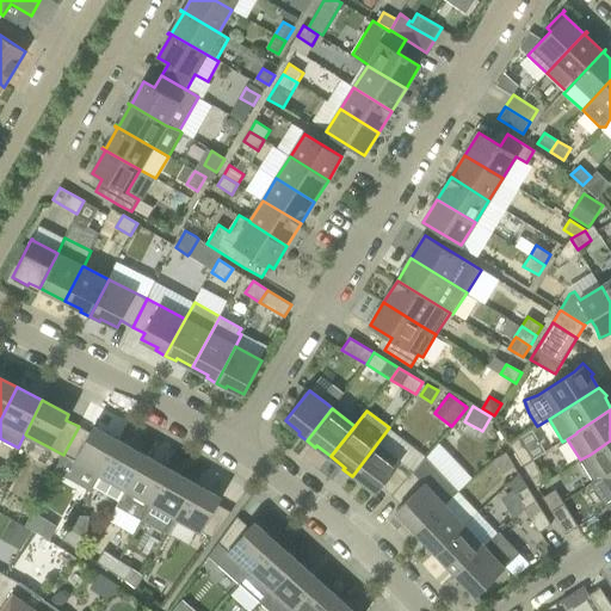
[(94,426),(91,433),(79,426),(63,455),(75,461),(100,475),(119,440),(94,426)]
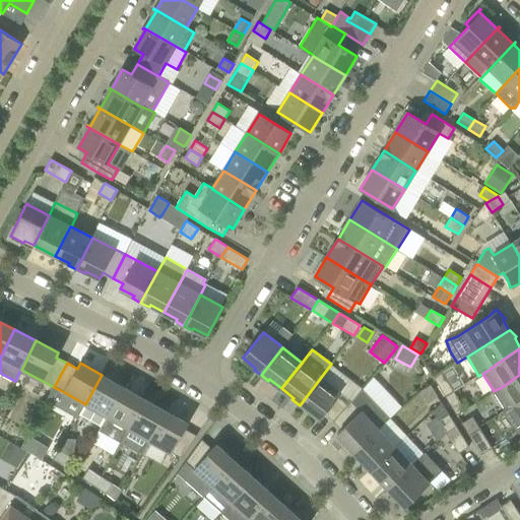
[(333,421),(363,389),(331,364),(300,405),(307,410),(308,409),(320,418),(324,414),(333,421)]
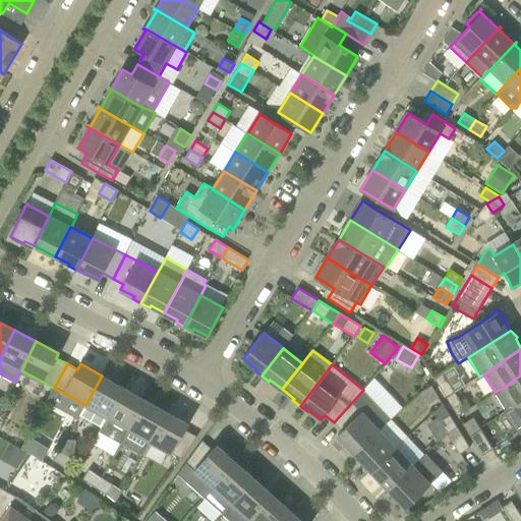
[(100,426),(106,416),(107,417),(123,388),(102,375),(85,405),(80,415),(100,426)]
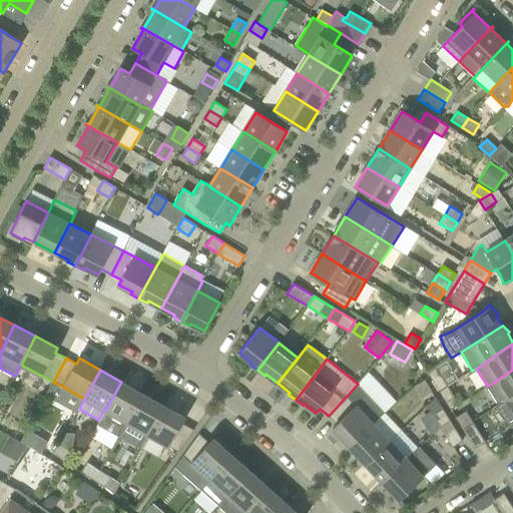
[(512,370),(495,382),(507,400),(512,395),(512,370)]
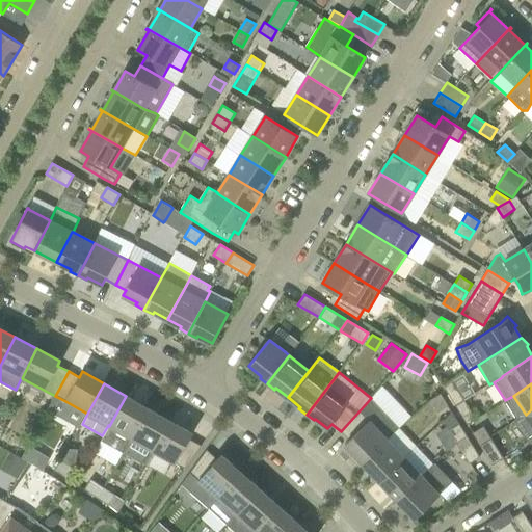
[(382,384),(371,398),(341,431),(349,440),(345,444),(356,456),(354,457),(361,464),(399,428),(411,417),(382,384)]
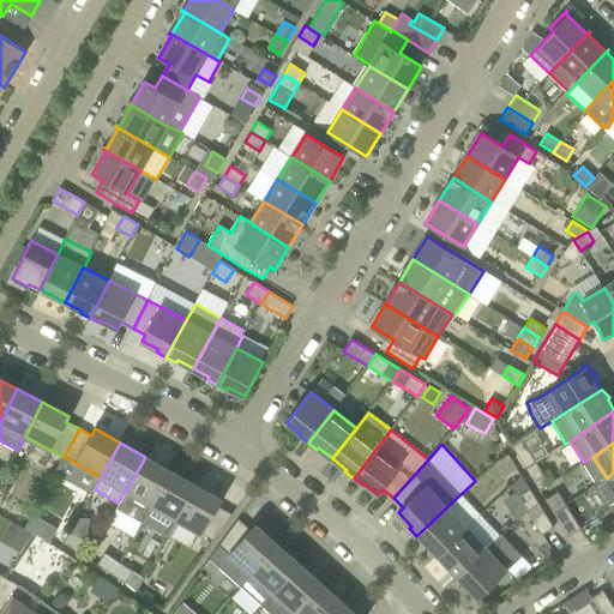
[(525,468),(536,462),(528,447),(517,453),(525,468)]
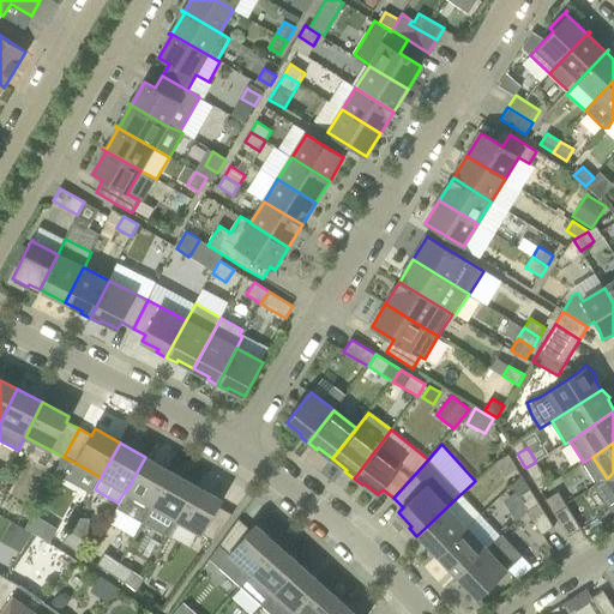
[(505,476),(517,468),(509,455),(497,462),(505,476)]
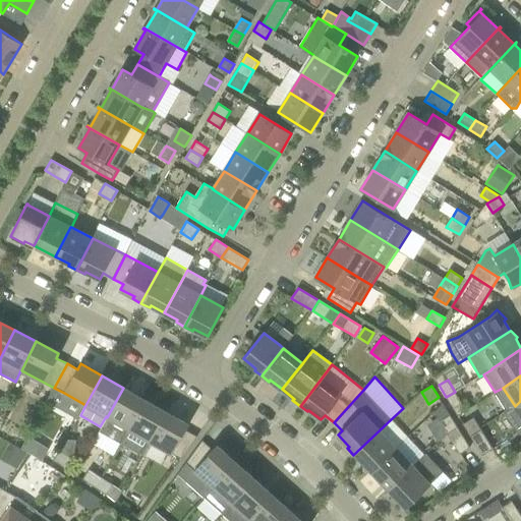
[(145,400),(123,388),(107,417),(108,417),(100,431),(120,443),(145,400)]
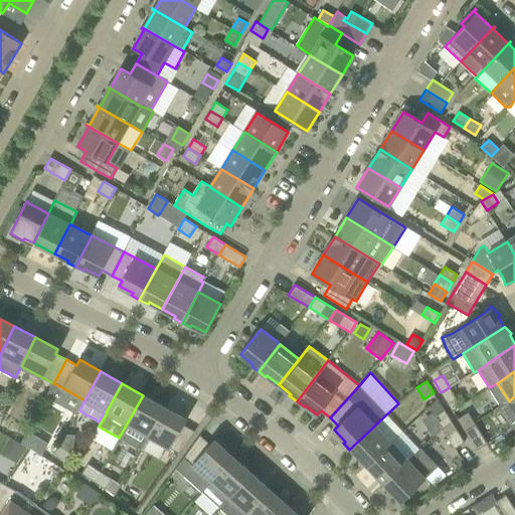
[(457,399),(450,387),(441,392),(449,404),(457,399)]
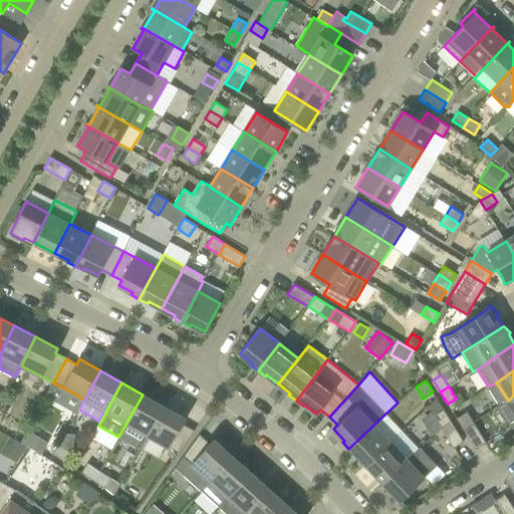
[(140,449),(148,435),(164,407),(143,395),(118,437),(140,449)]
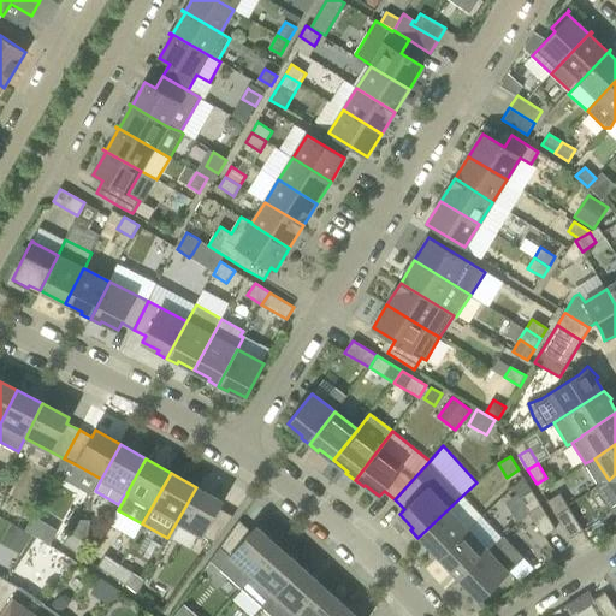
[(615,474),(609,480),(596,489),(610,511),(615,507),(615,474)]
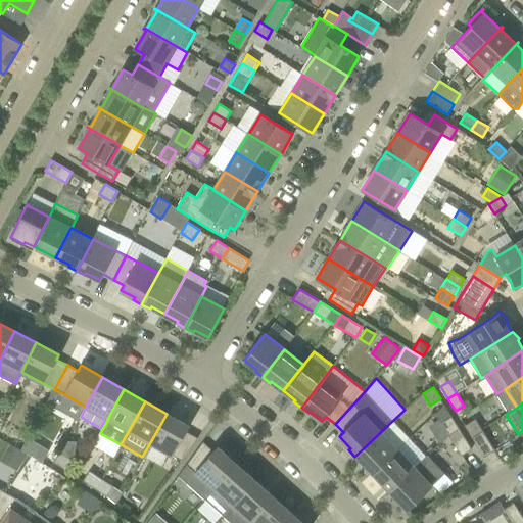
[(436,413),(441,423),(449,435),(460,428),(453,416),(452,417),(444,405),(436,413)]
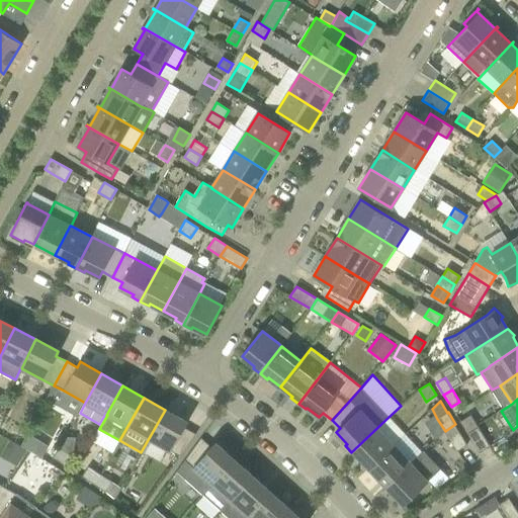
[(149,438),(180,456),(196,434),(184,427),(187,422),(165,410),(149,438)]
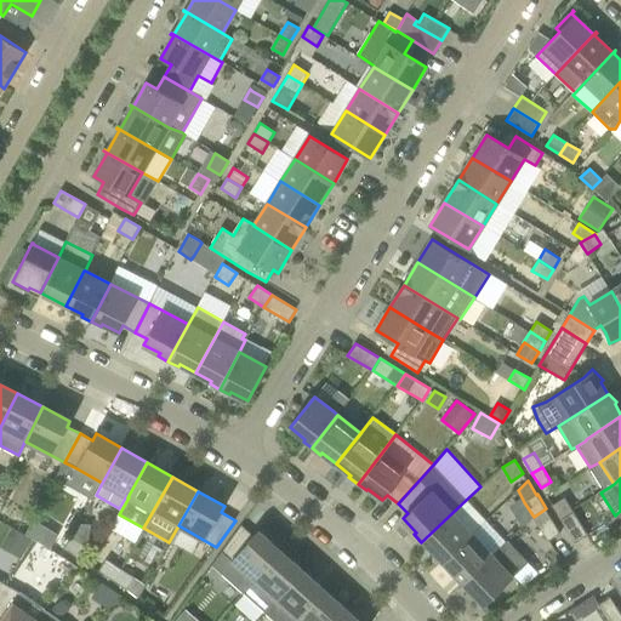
[(560,520),(574,512),(564,497),(552,506),(560,520)]
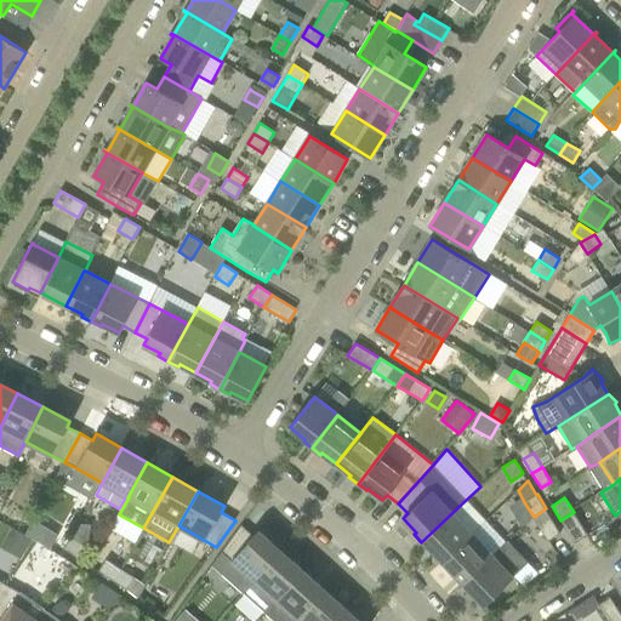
[(431,548),(443,562),(472,534),(486,520),(466,500),(421,542),(428,551),(431,548)]
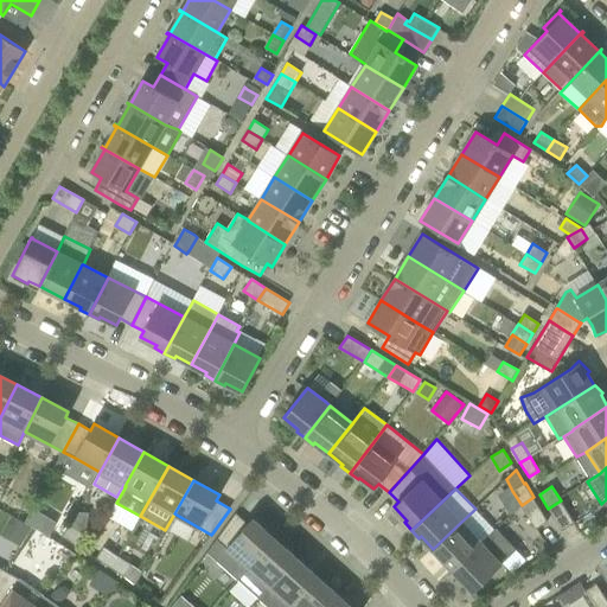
[(536,529),(548,522),(534,497),(522,505),(523,509),(536,529)]
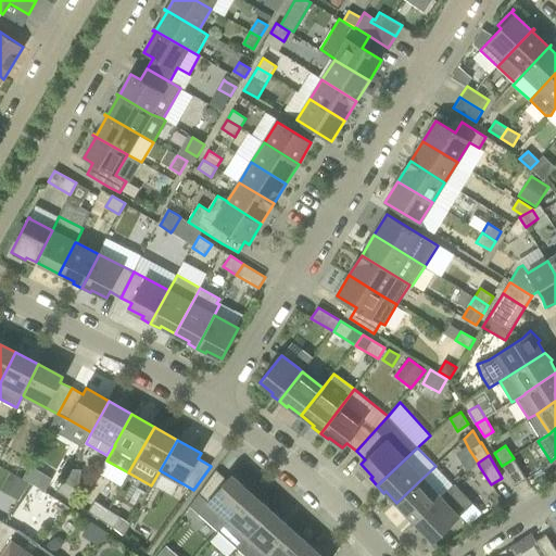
[(515,487),(527,479),(515,460),(514,458),(502,466),(515,487)]
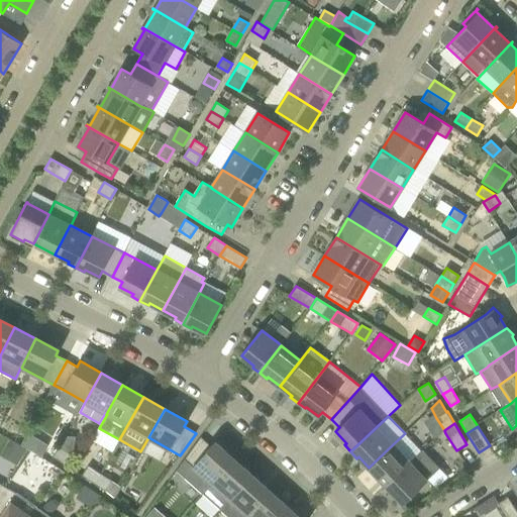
[(21,444),(30,449),(37,438),(28,432),(21,444)]
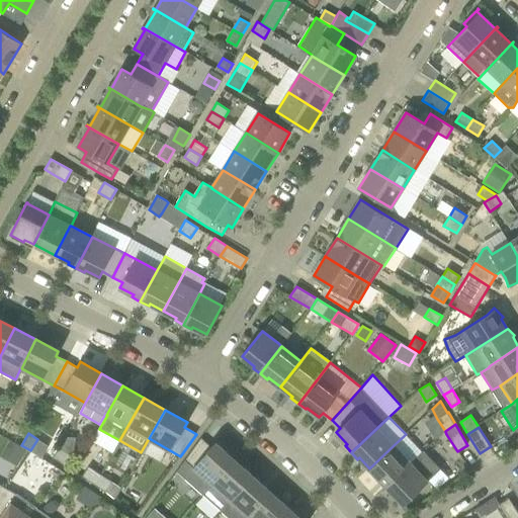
[(211,447),(201,438),(177,471),(203,495),(235,459),(216,443),(211,447)]
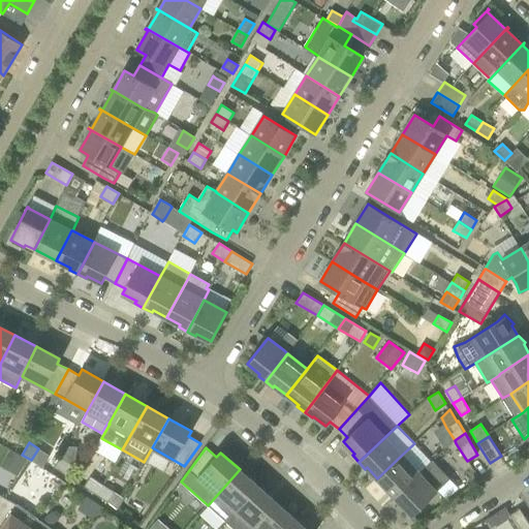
[(10,449),(5,457),(23,467),(28,459),(10,449)]
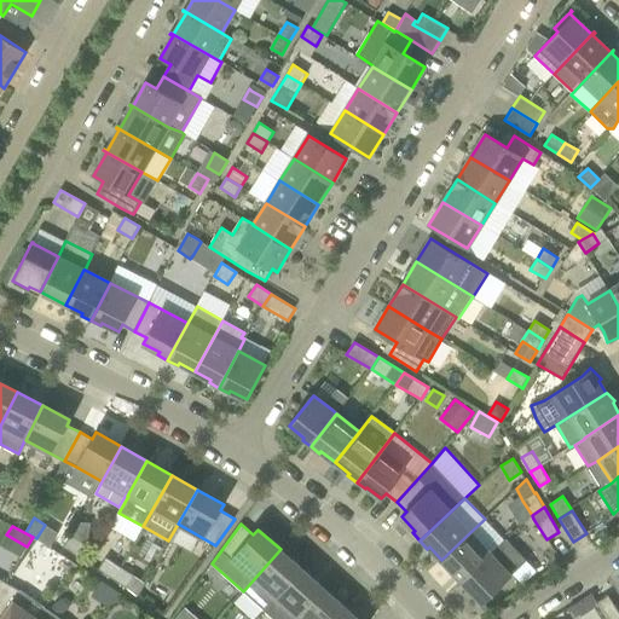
[(470,532),(441,560),(453,573),(452,574),(460,583),(491,554),(470,532)]
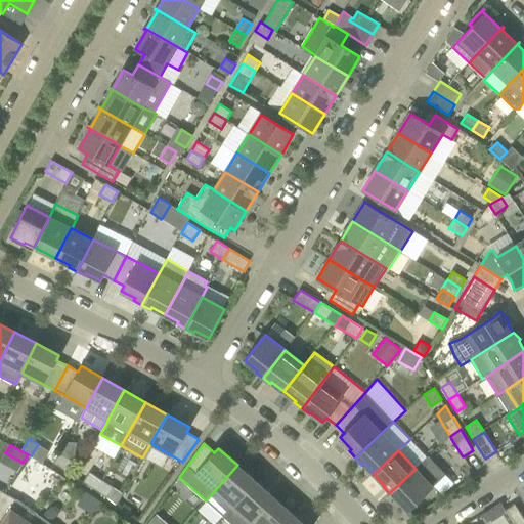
[(66,471),(73,461),(60,452),(53,463),(66,471)]
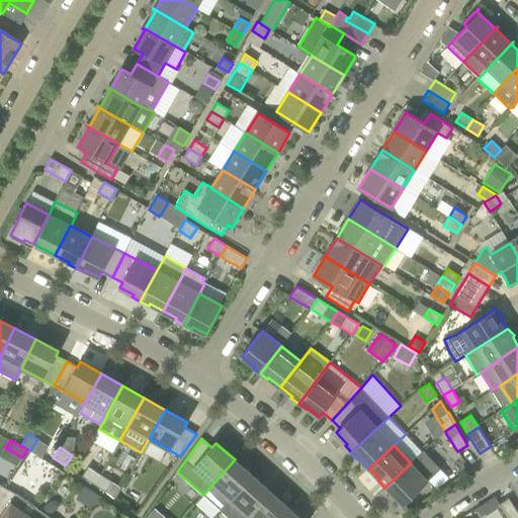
[(404,504),(441,468),(424,450),(411,463),(384,488),(391,494),(393,493),(404,504)]
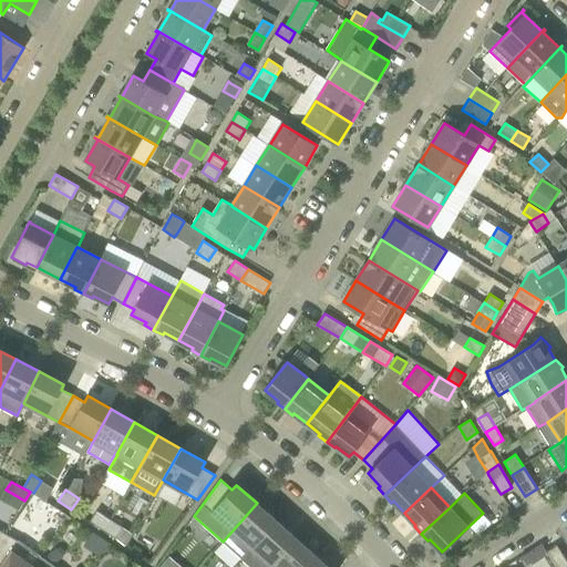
[(277,521),(257,503),(223,542),(243,559),(277,521)]
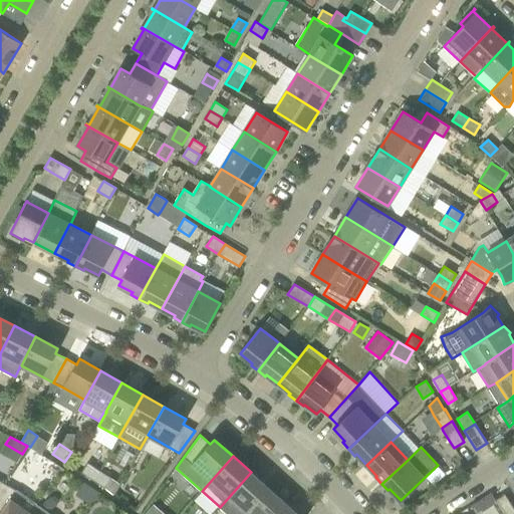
[(93,481),(99,471),(88,463),(81,473),(93,481)]
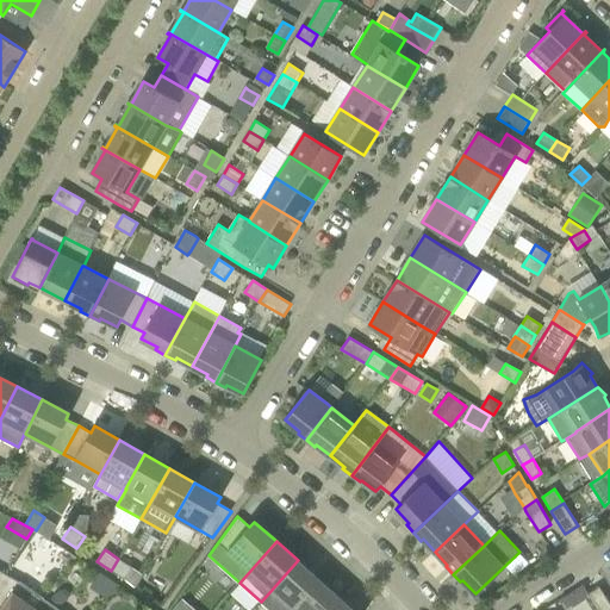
[(118,559),(111,571),(125,579),(132,567),(118,559)]
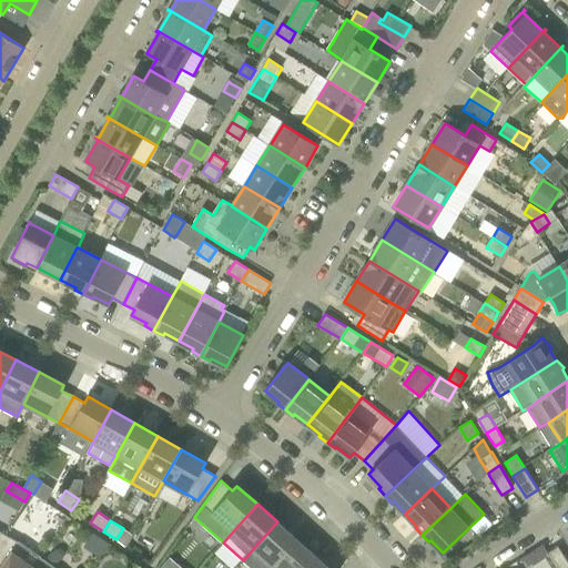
[(243,560),(252,567),(271,567),(296,539),(277,521),(243,560)]
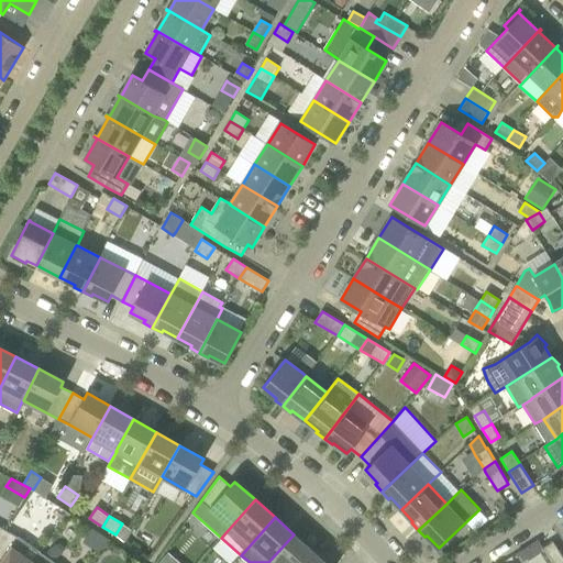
[(0,559),(2,561),(0,562),(32,562),(41,552),(19,538),(4,530),(0,537),(0,559)]
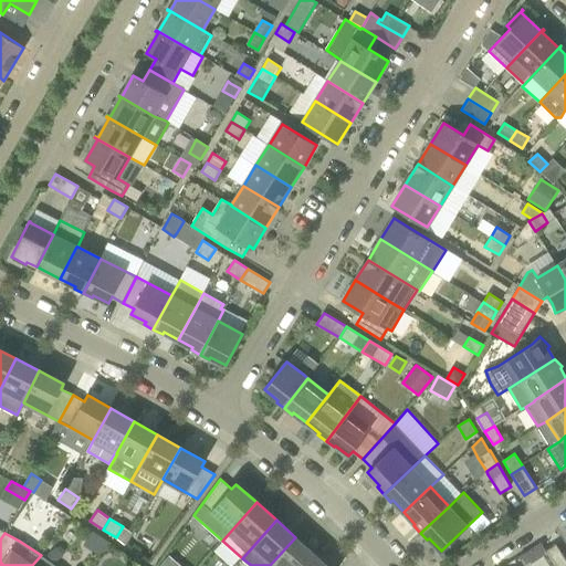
[(305,565),(315,555),(295,537),(270,565),(305,565)]
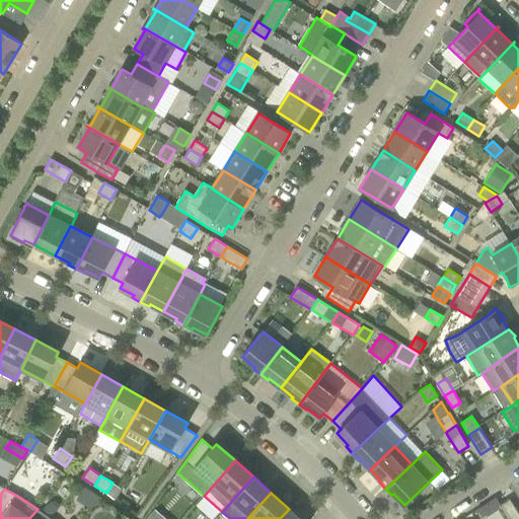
[(483,518),(484,518),(501,508),(500,506),(501,505),(496,497),(476,509),(483,518)]
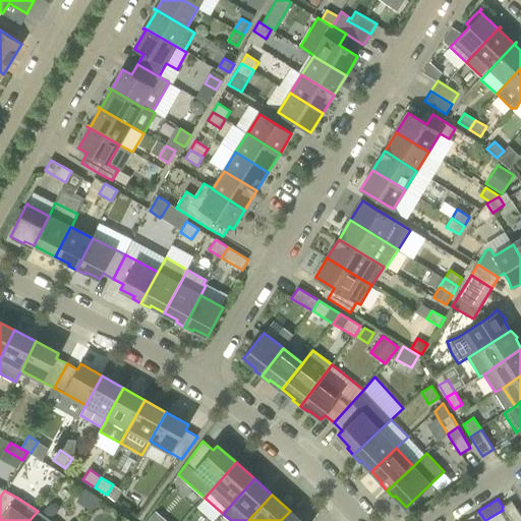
[(503,510),(510,520),(520,520),(520,515),(512,501),(503,507),(502,508),(503,510)]
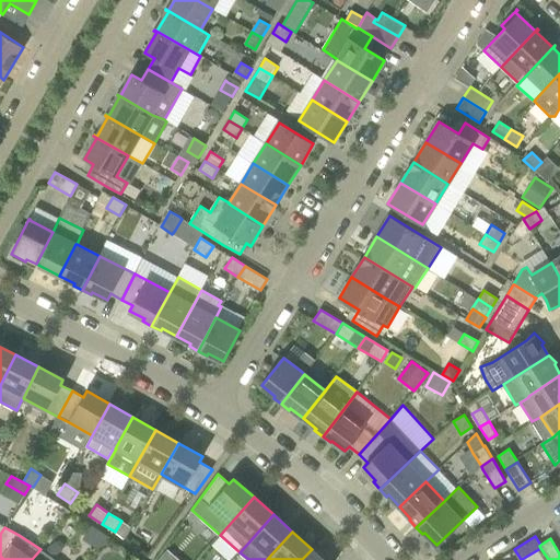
[(32,559),(55,559),(41,549),(32,559)]
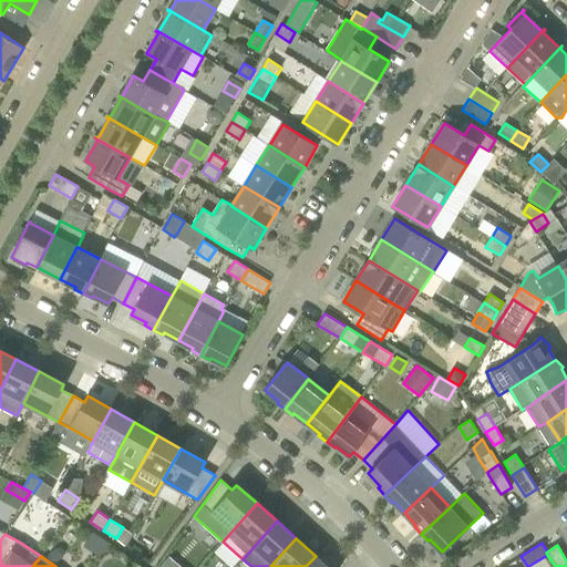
[(328,566),(316,556),(306,566),(328,566)]
